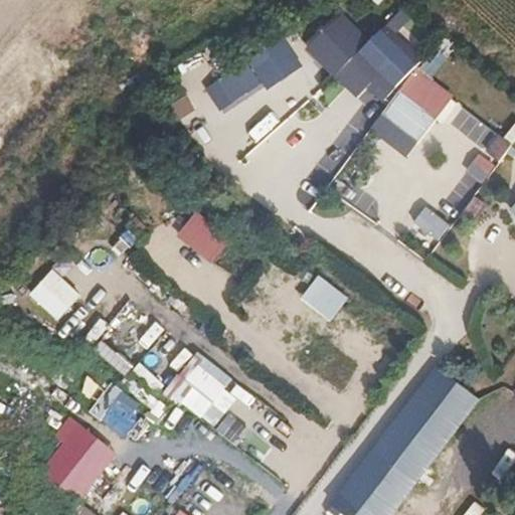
[(372,40),(343,12),(307,47),(354,99),(367,86),(387,102),(421,64),(384,30),(372,40)]
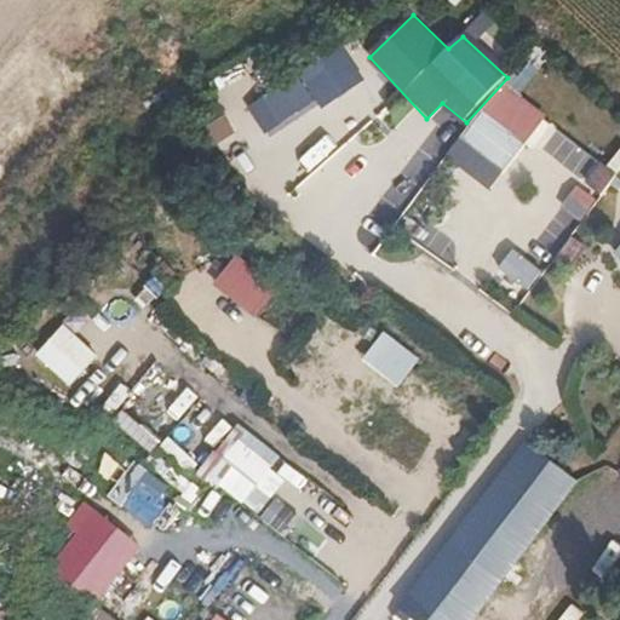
[(343,45),(247,108),(265,135),(315,102),(320,108),(368,79),(343,45)]
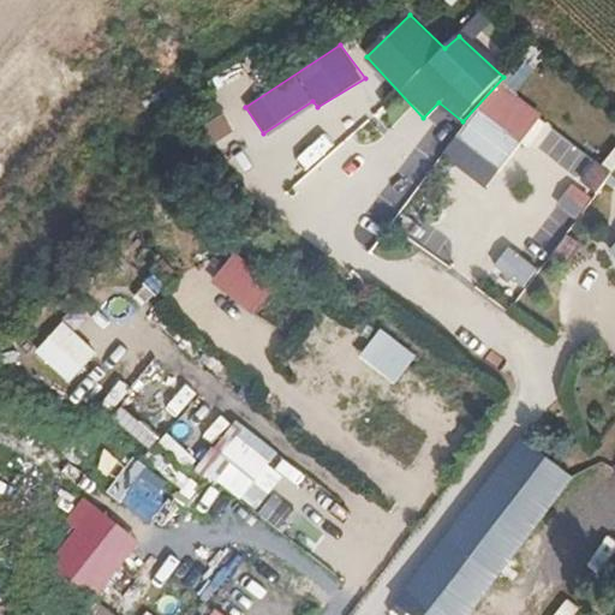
[(505,84),(466,133),(447,161),(488,191),(544,114),(505,84)]
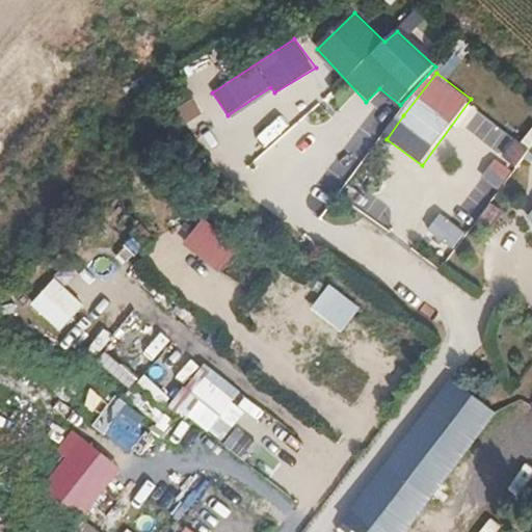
[(531,204),(522,218),(531,227),(531,204)]
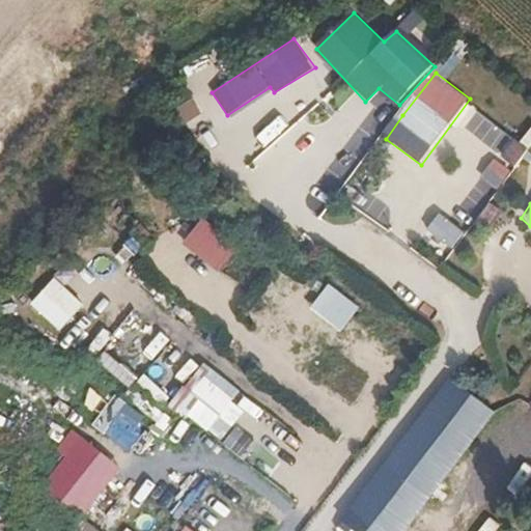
[(464,232),(439,213),(427,228),(452,248),(464,232)]
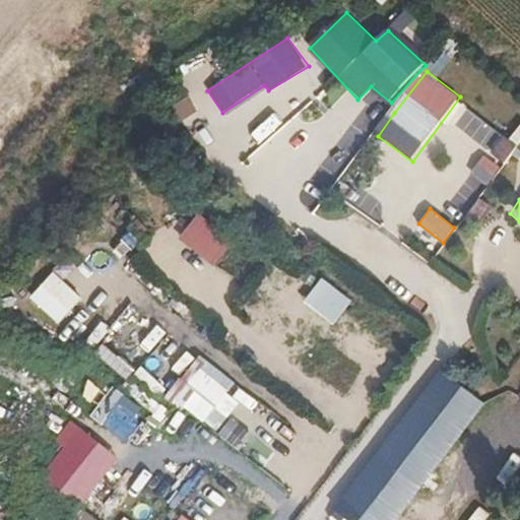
[(209,222),(196,213),(178,238),(213,266),(233,240),(209,222)]
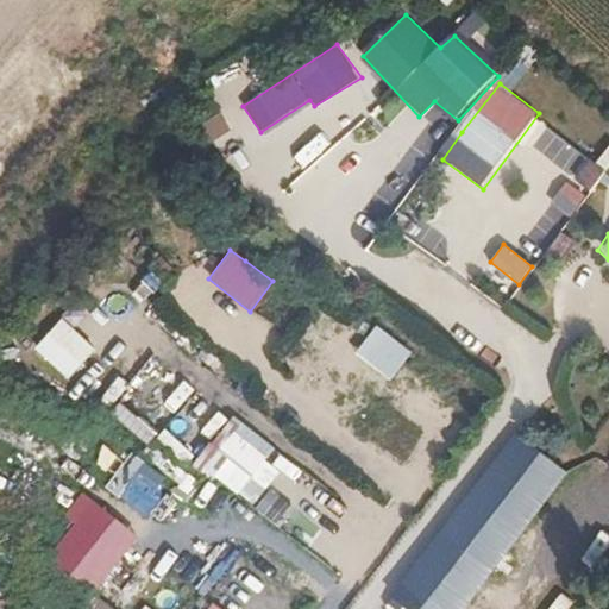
[(95,347),(57,315),(29,349),(69,380),(95,347)]
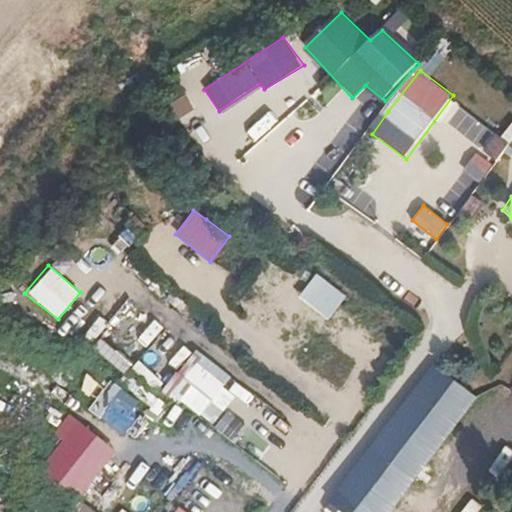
[(348,297),(315,274),(298,295),(329,323),(348,297)]
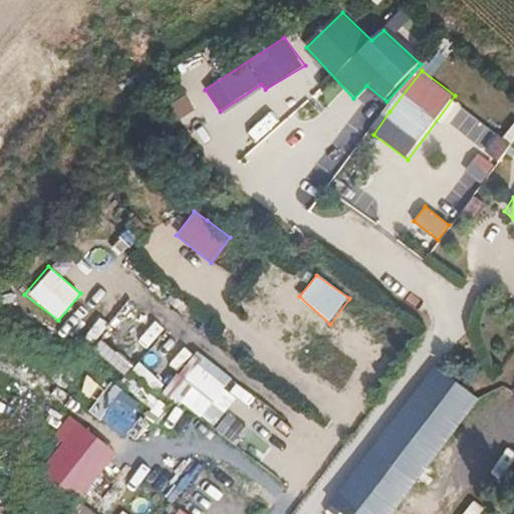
[(233,379),(190,349),(162,388),(203,419),(233,379)]
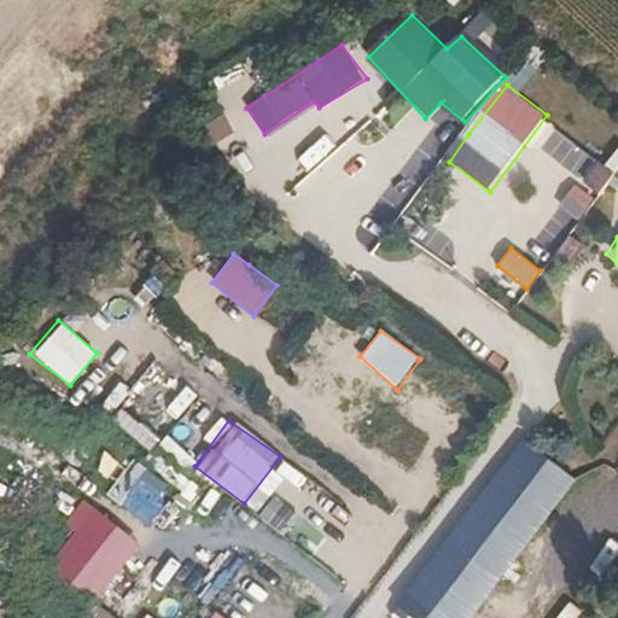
[(519,436),(390,606),(406,617),(472,617),(579,479),(519,436)]
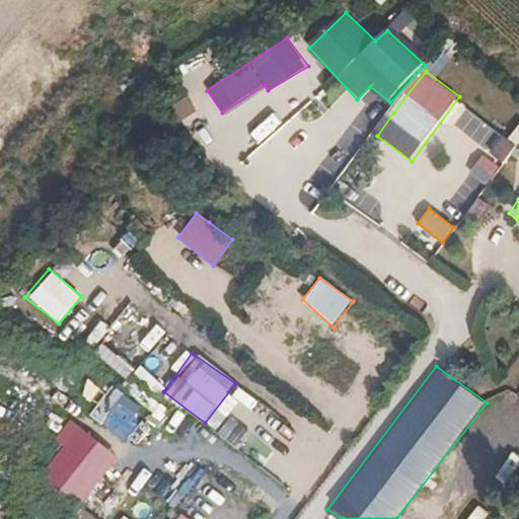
[(70,421),(55,441),(63,447),(48,467),(86,500),(116,457),(70,421)]
